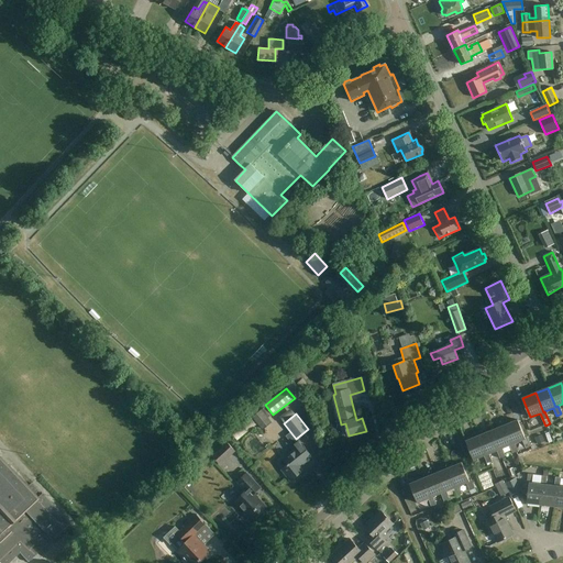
[(512,444),(515,444),(522,441),(526,449),(527,451),(532,449),(531,446),(528,438),(526,439),(518,420),(505,426),(512,444)]
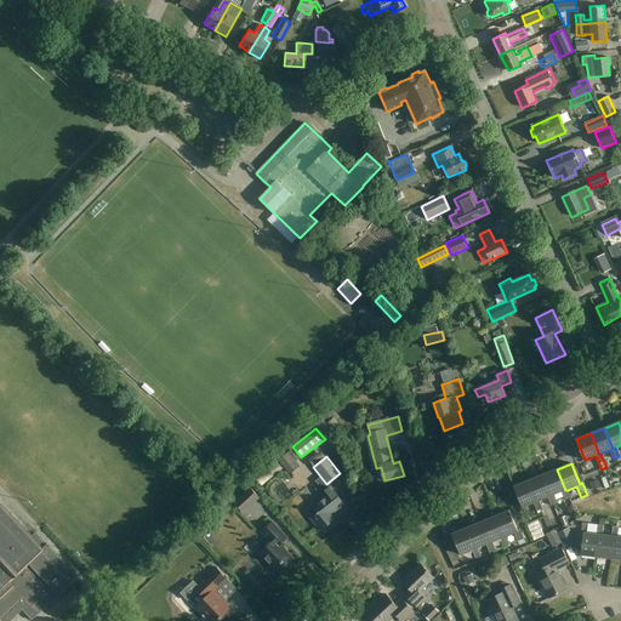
[(265,479),(269,485),(283,476),(278,469),(265,479)]
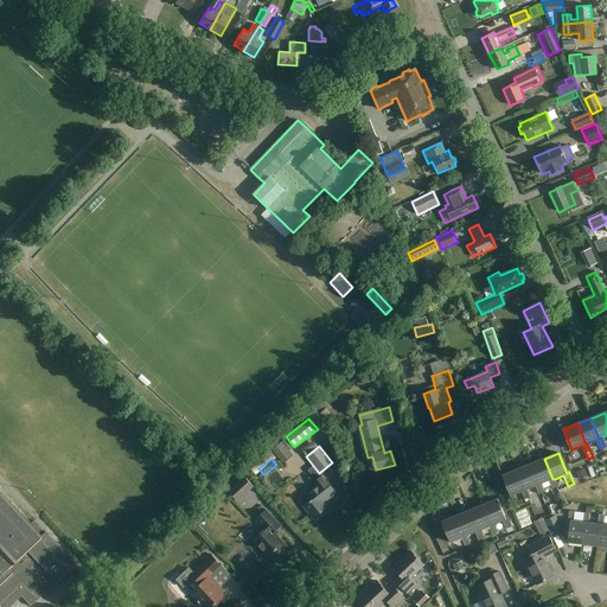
[(544,459),(530,465),(538,485),(542,484),(550,480),(553,489),(557,486),(555,479),(553,479),(544,459)]
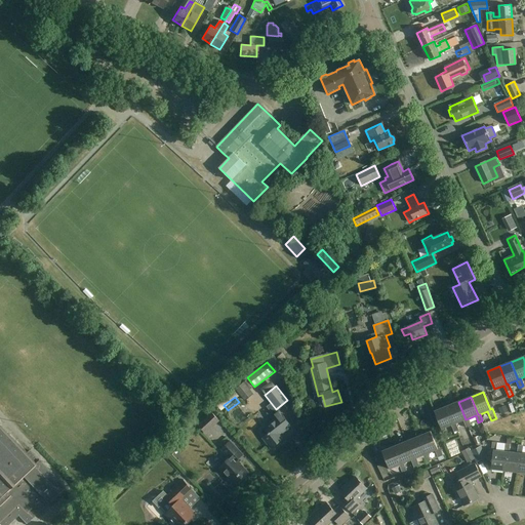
[(458,402),(447,407),(454,425),(456,423),(463,420),(467,428),(471,426),(469,418),(466,419),(458,402)]
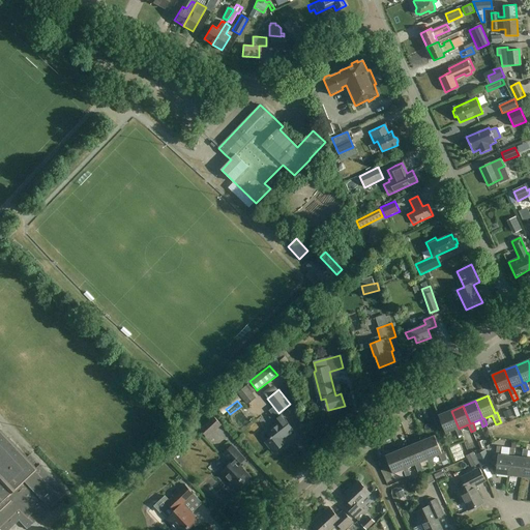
[(505,418),(512,416),(510,410),(503,412),(505,418)]
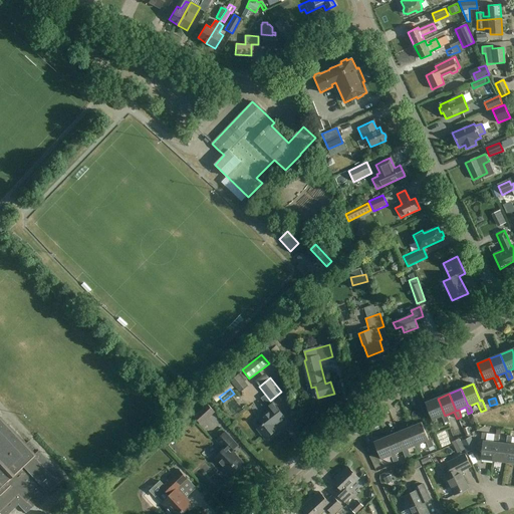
[(445,416),(438,399),(426,403),(433,421),(442,417),(445,423),(450,421),(447,415),(445,416)]
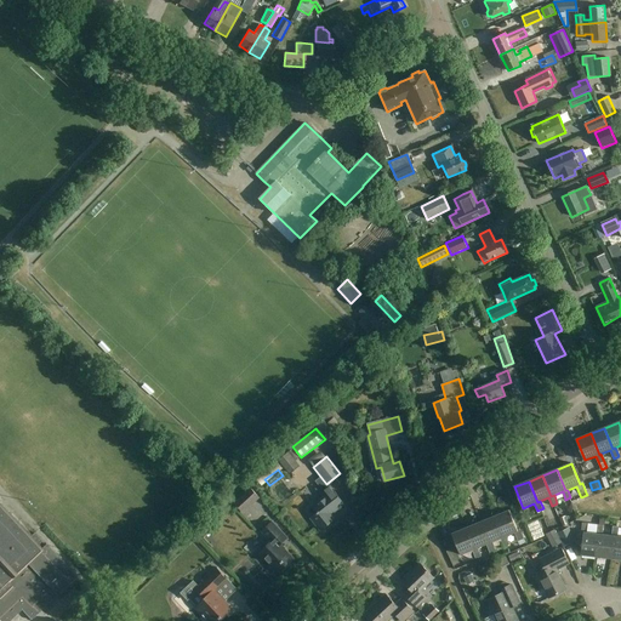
[(244,513),(260,497),(250,488),(233,502),(244,513)]
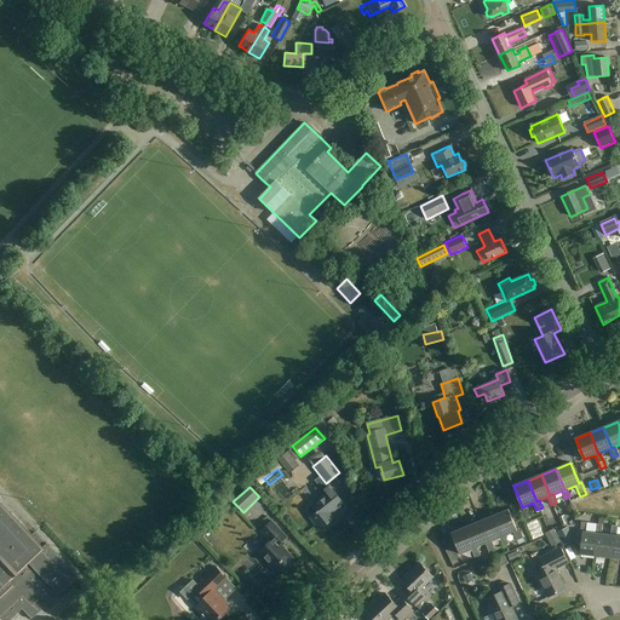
[(338,509),(344,504),(332,489),(313,506),(317,512),(311,517),(321,529),(334,518),(331,514),(337,507),(338,509)]
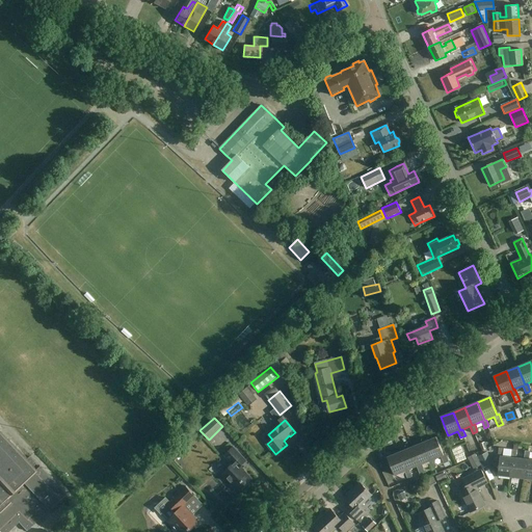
[(0,531),(8,531),(19,523),(27,531),(49,510),(50,511),(67,495),(65,494),(40,467),(38,467),(29,456),(25,461),(0,434),(0,531)]
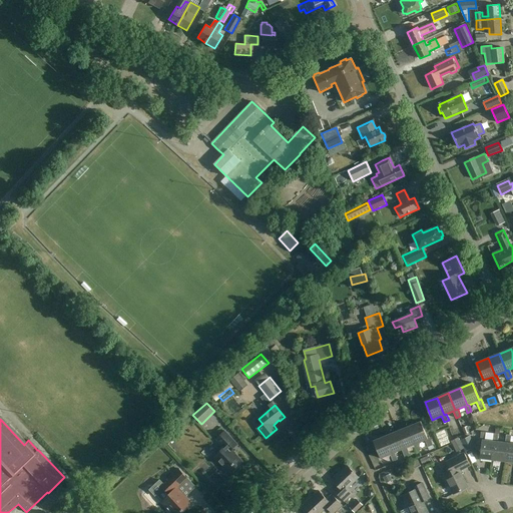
[(421,422),(409,427),(416,444),(418,443),(425,441),(428,448),(433,446),(430,438),(428,439),(421,422)]
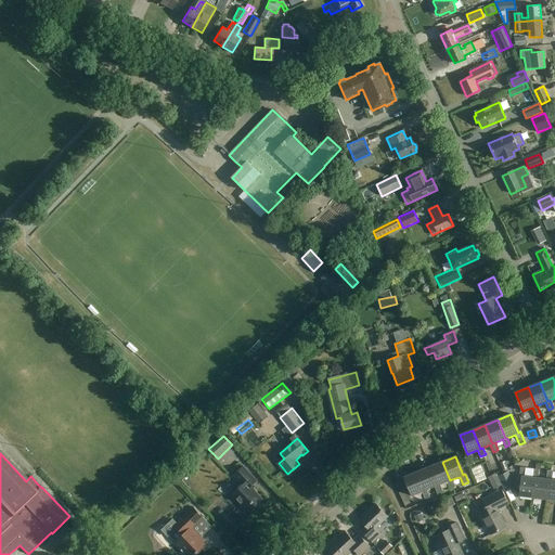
[(442,462),(430,467),(438,486),(440,485),(448,481),(450,489),(455,487),(452,479),(450,480),(442,462)]
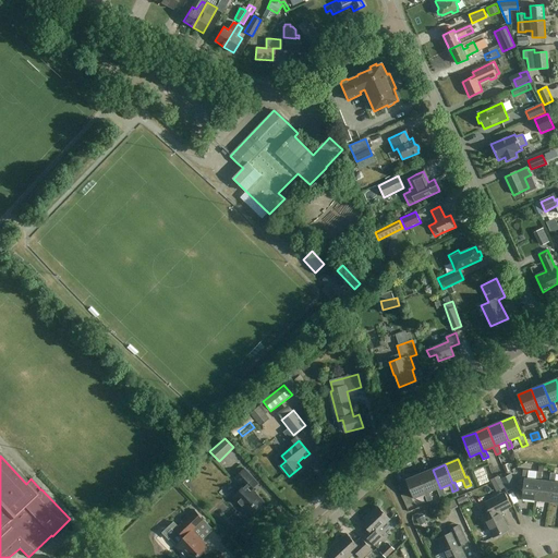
[(244,487),(234,496),(233,497),(251,516),(264,502),(252,489),(257,484),(244,470),(235,478),(244,487)]
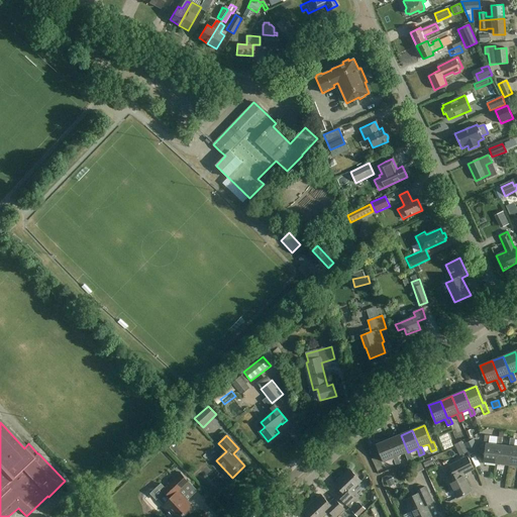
[(401,435),(389,440),(396,457),(398,456),(405,453),(408,460),(413,458),(410,451),(408,452),(401,435)]
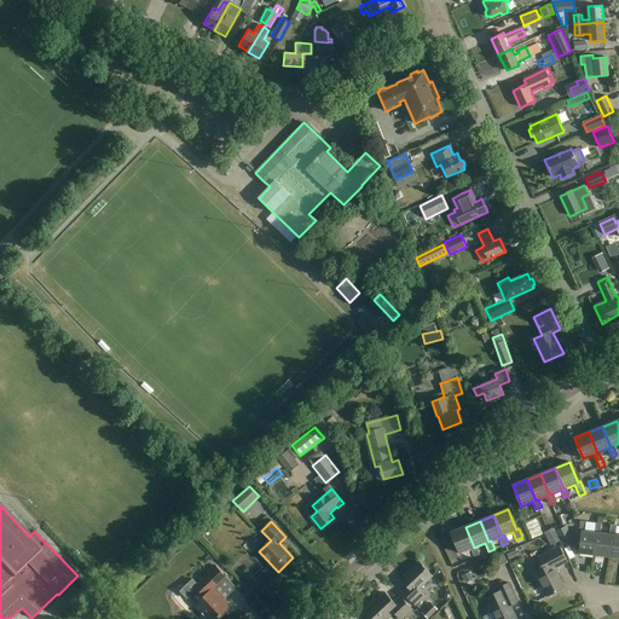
[(582,532),(579,554),(595,555),(597,533),(595,532),(585,531),(586,522),(580,521),(579,532),(582,532)]
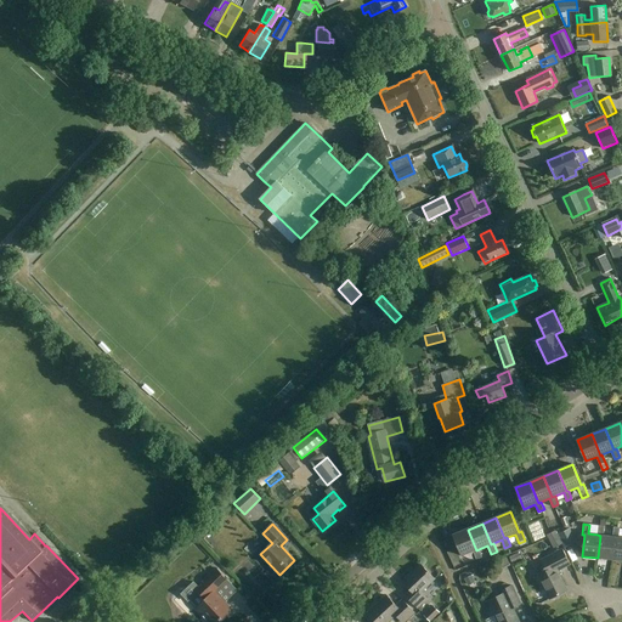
[(599,525),(598,535),(600,536),(598,558),(612,560),(615,537),(612,537),(604,536),(605,526),(599,525)]
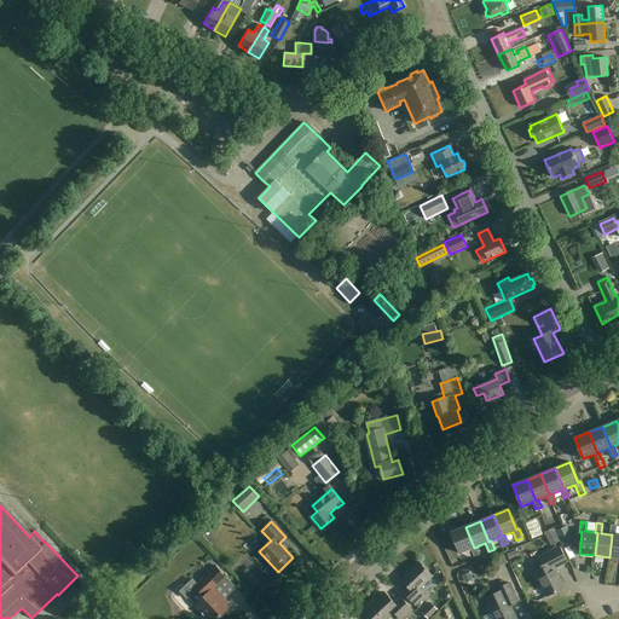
[(474,548),(466,527),(451,532),(460,554),(472,549),(474,556),(480,555),(476,547),(474,548)]
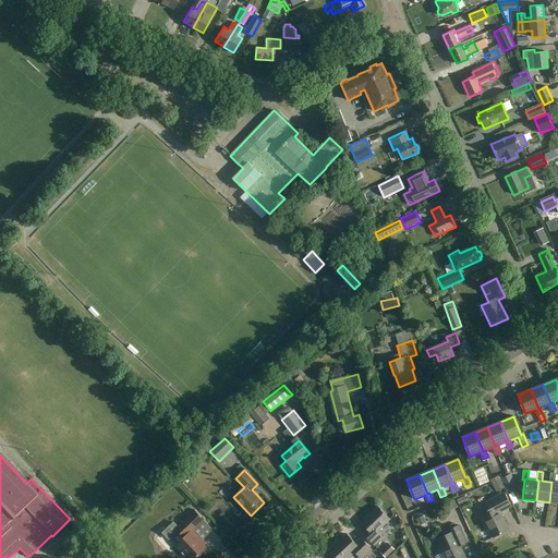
[(498,475),(490,480),(497,493),(505,488),(498,475)]
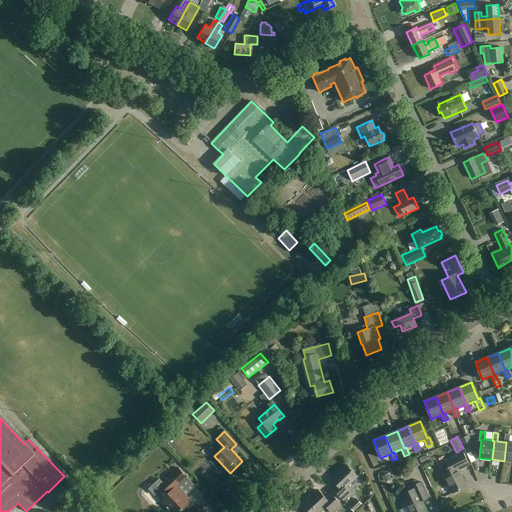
[(441,470),(443,474),(453,493),(467,486),(458,470),(469,465),(463,452),(445,462),(448,467),(441,470)]
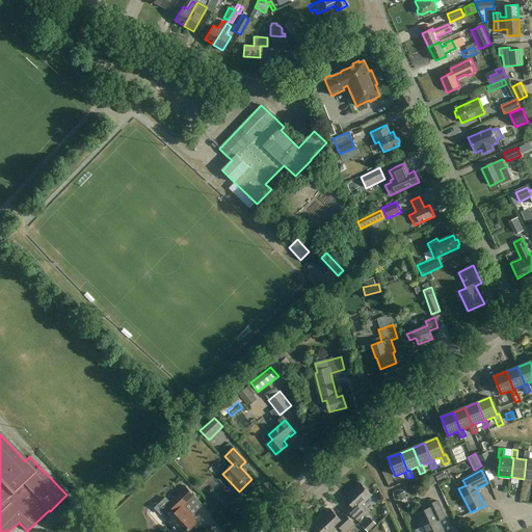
[(372,496),(360,483),(351,491),(351,490),(344,498),(349,503),(345,507),(357,521),(365,512),(360,507),(372,496)]
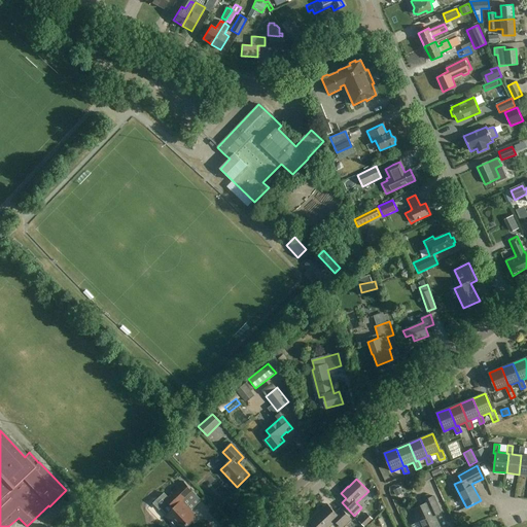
[(184,526),(194,519),(192,519),(196,516),(182,501),(192,491),(183,482),(173,491),(174,493),(167,499),(174,507),(166,516),(175,526),(177,525),(178,526),(184,526)]
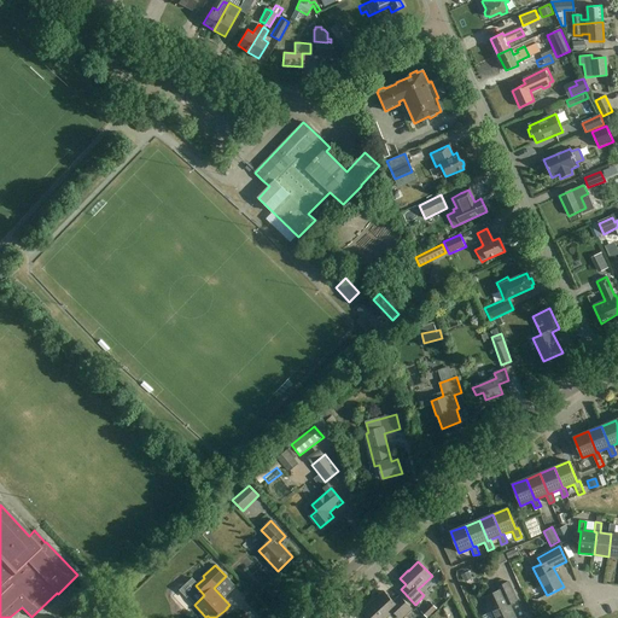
[(496,588),(497,590),(485,596),(489,605),(495,617),(514,617),(509,605),(517,601),(508,582),(496,588)]
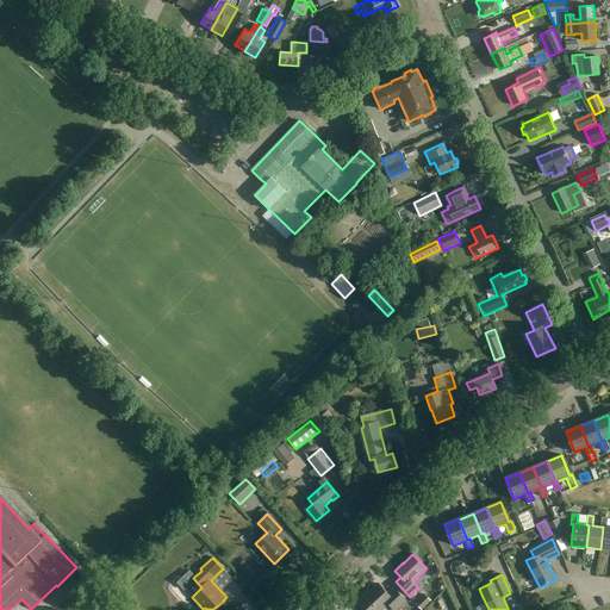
[(397,609),(406,602),(394,590),(388,595),(379,585),(359,604),(363,609),(381,609),(388,604),(393,609),(397,609)]
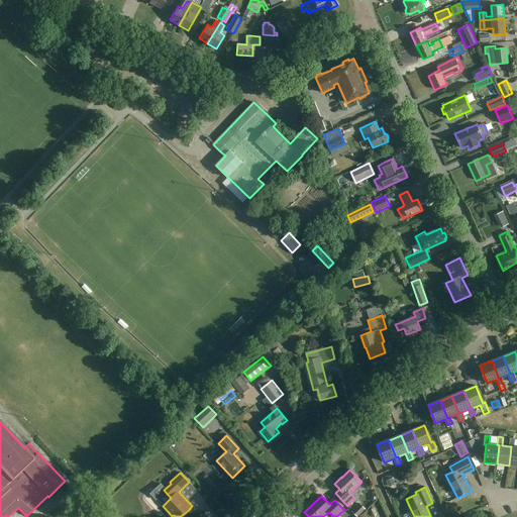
[(359,504),(351,512),(356,516),(366,509),(359,504)]
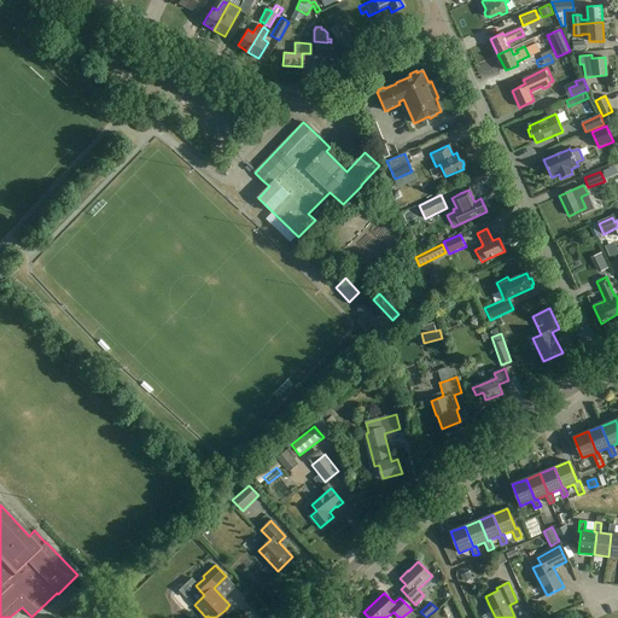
[(453,602),(447,607),(453,617),(455,617),(461,614),(453,602)]
